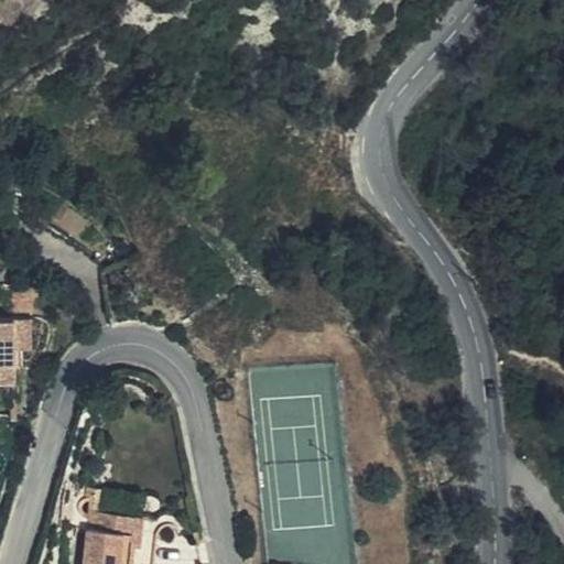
[(0,402),(13,403),(14,348),(14,316),(0,315),(0,402)]
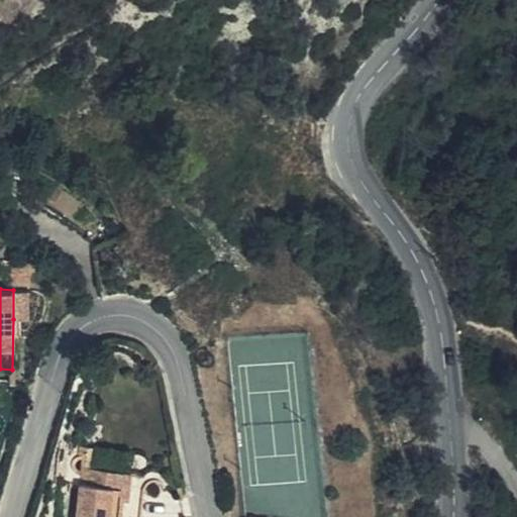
[(13,290),(13,319),(29,318),(30,290),(13,290)]
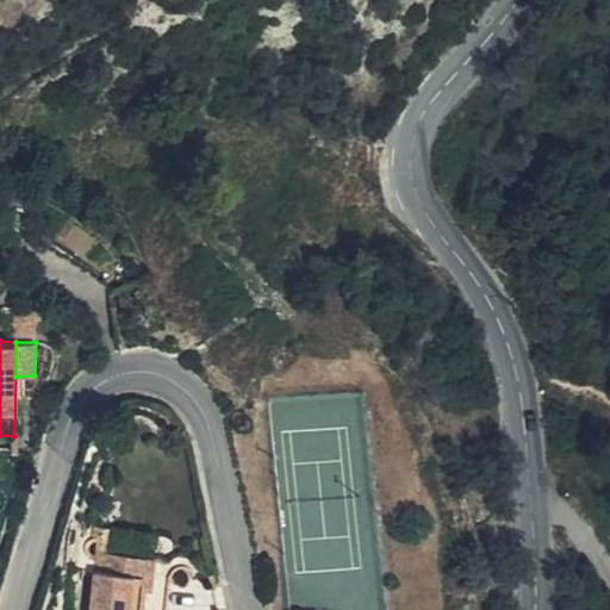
[(95,553),(106,554),(109,529),(87,528),(83,551),(95,553)]
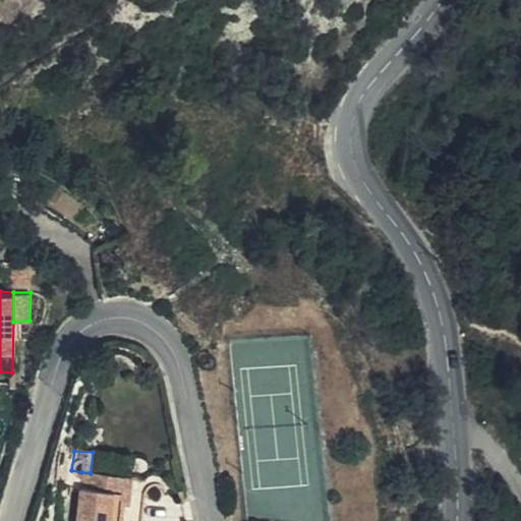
[(81,472),(71,470),(69,486),(79,487),(81,472)]
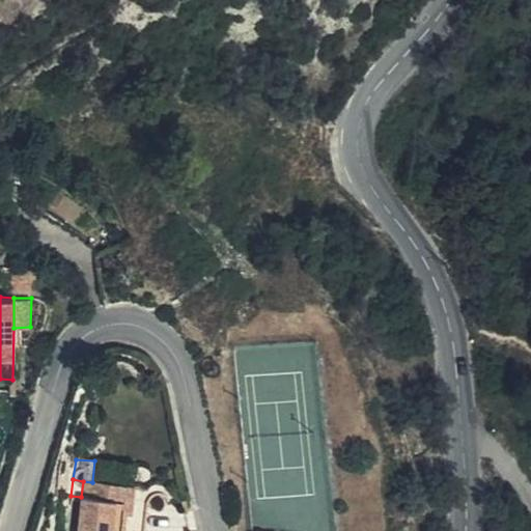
[(145,530),(149,506),(133,504),(136,486),(92,482),(83,481),(81,497),(77,530),(145,530)]
